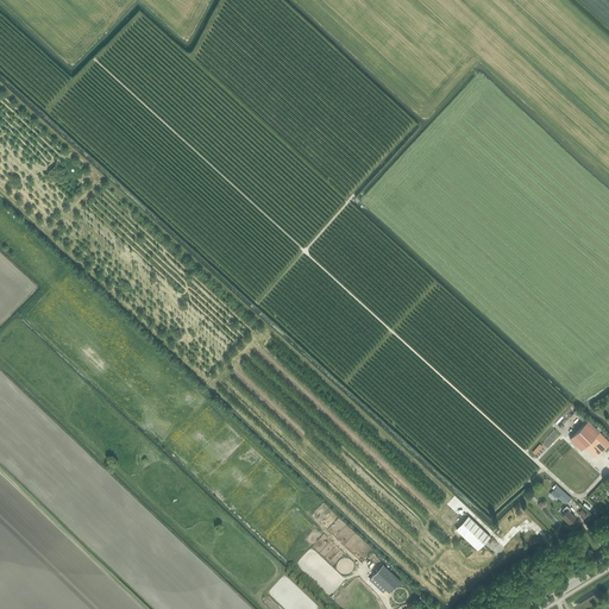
[(608,443),(608,440),(600,432),(589,420),(570,439),(582,451),(585,446),(596,457),(608,443)]
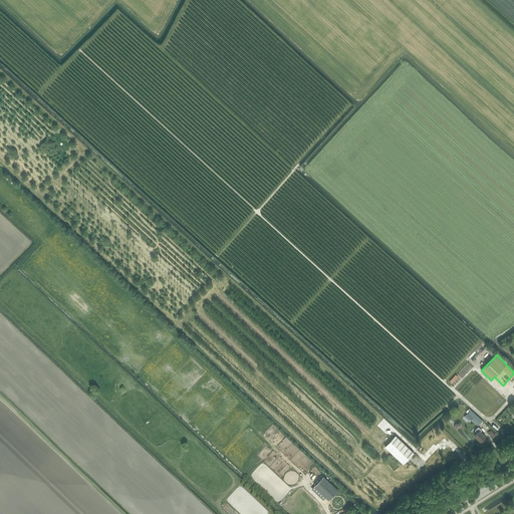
[(452,383),(457,375),(454,373),(449,381),(452,383)]
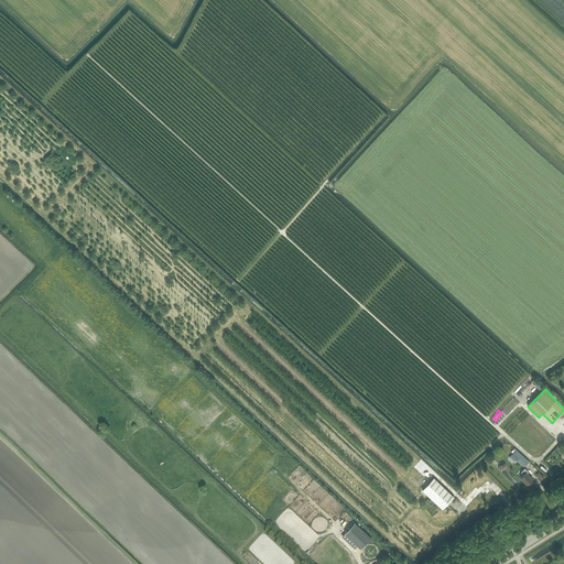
[(518,451),(512,456),(524,466),(529,462),(518,451)]
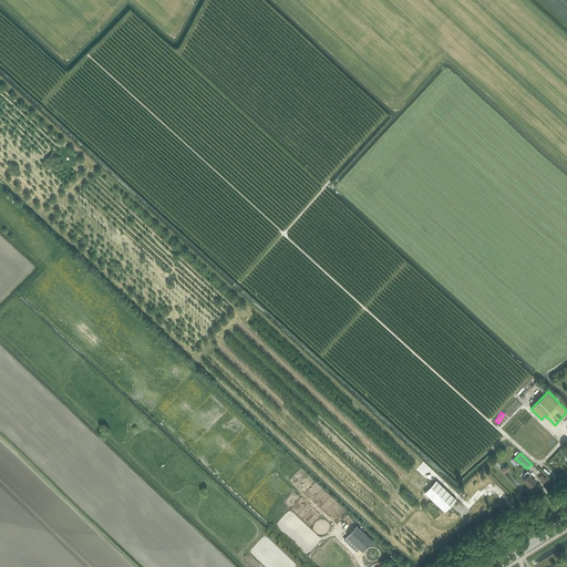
[(528,471),(524,474),(527,477),(524,481),(529,487),(536,482),(529,475),(531,474),(528,471)]
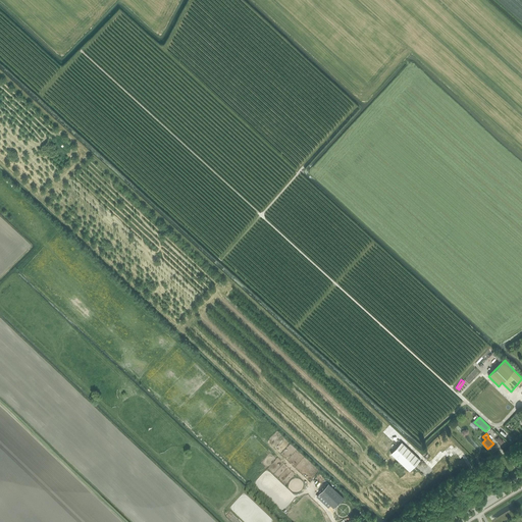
[(402,442),(390,454),(410,471),(420,460),(402,442)]
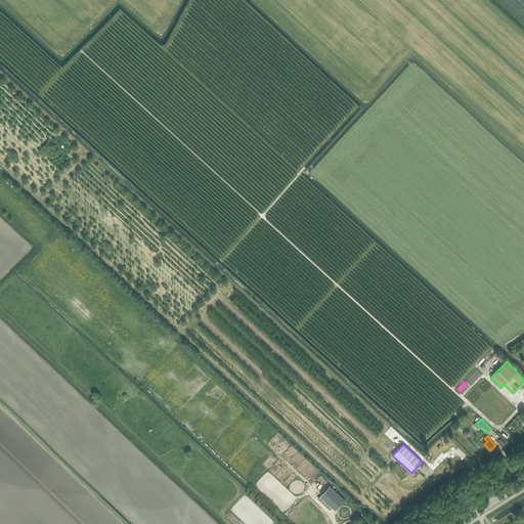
[(345,499),(330,485),(321,494),(336,509),(345,499)]
